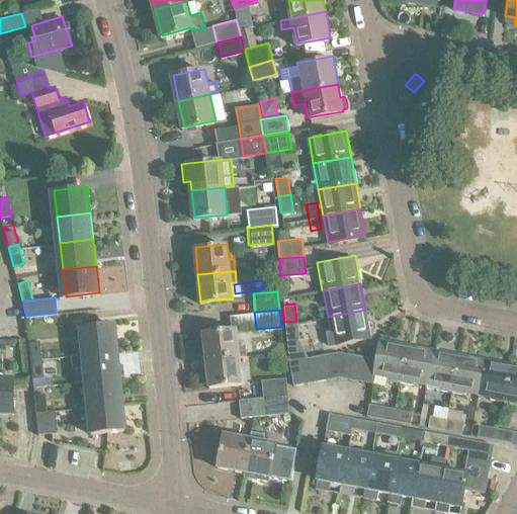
[(330,330),(325,331),(328,345),(370,338),(365,310),(328,317),(330,329),(330,330)]
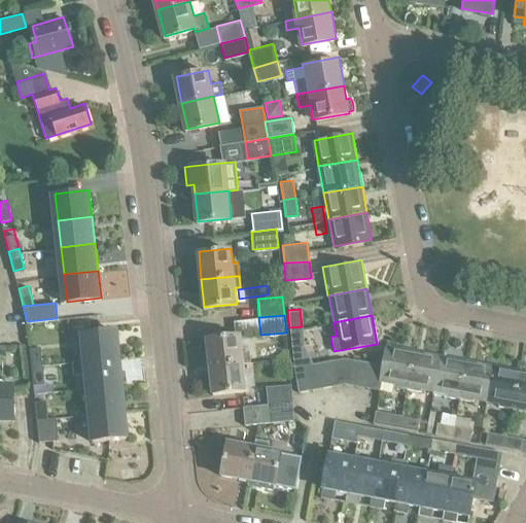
[(302,326),(289,327),(291,345),(304,344),(302,326)]
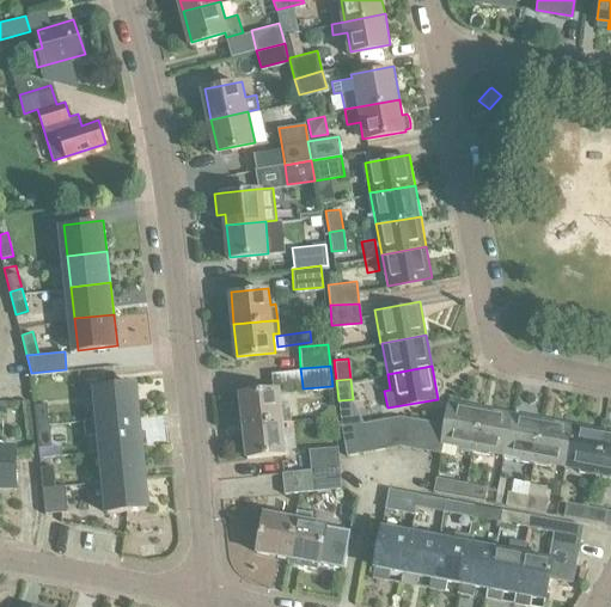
[(99,416),(139,412),(135,381),(96,385),(99,416)]
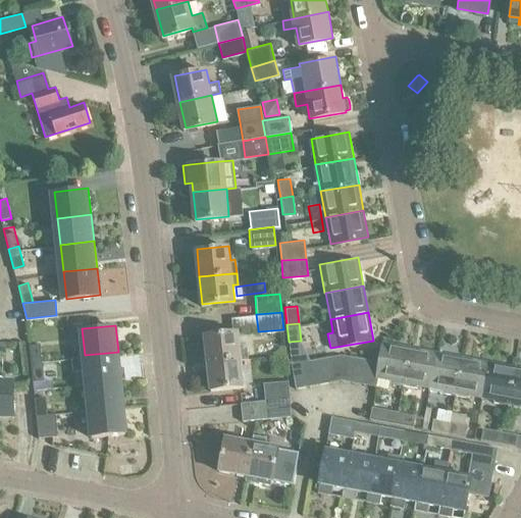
[(231,332),(205,334),(208,362),(240,359),(248,358),(246,346),(239,347),(238,331),(238,329),(231,329),(231,332)]
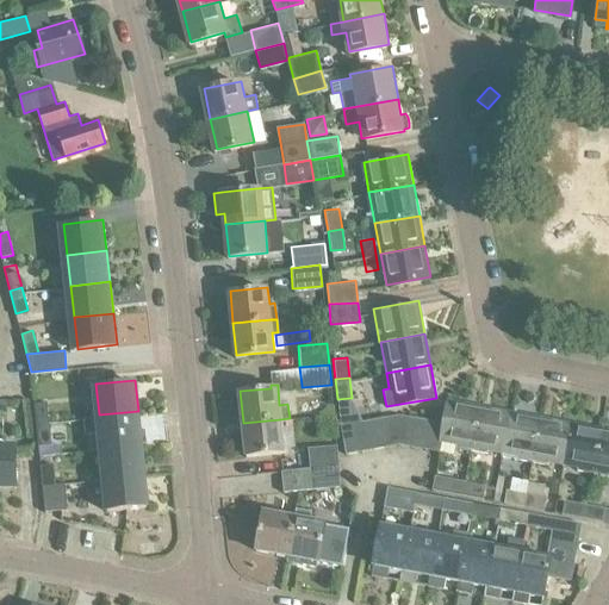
[(440,442),(439,449),(453,451),(454,444),(471,448),(479,403),(448,397),(443,420),(440,442)]
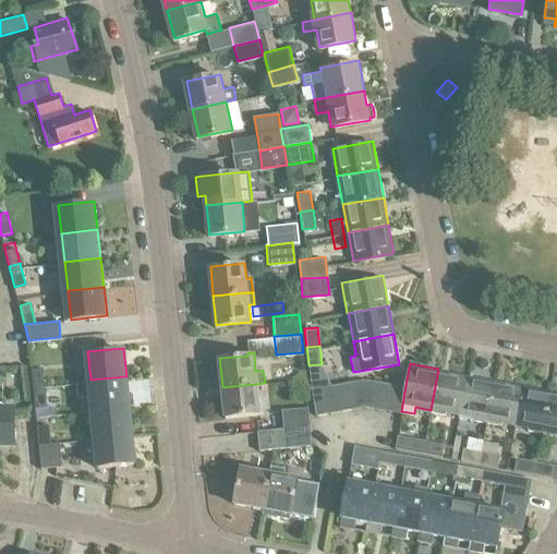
[(33,387),(44,385),(41,366),(31,368),(33,387)]
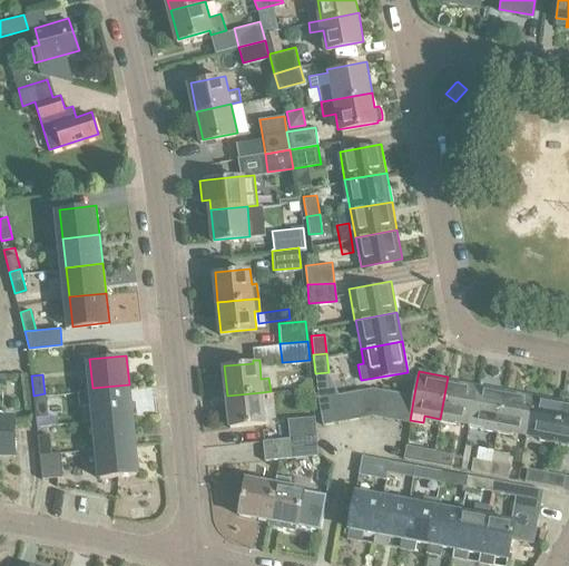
[(448,377),(440,419),(470,423),(477,382),(448,377)]
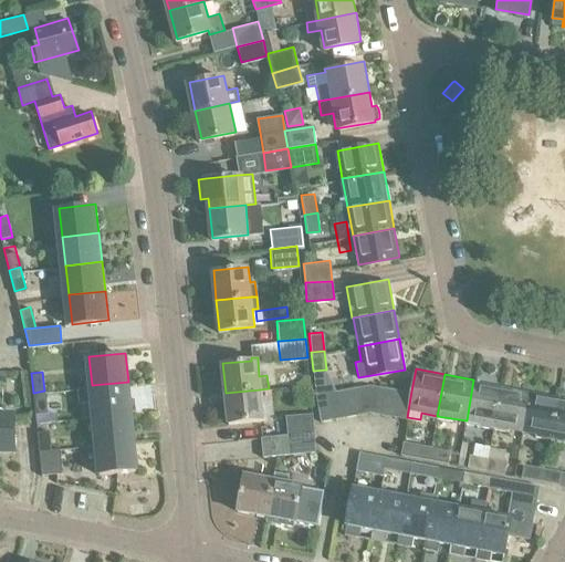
[(473,380),(467,420),(494,426),(502,384),(473,380)]
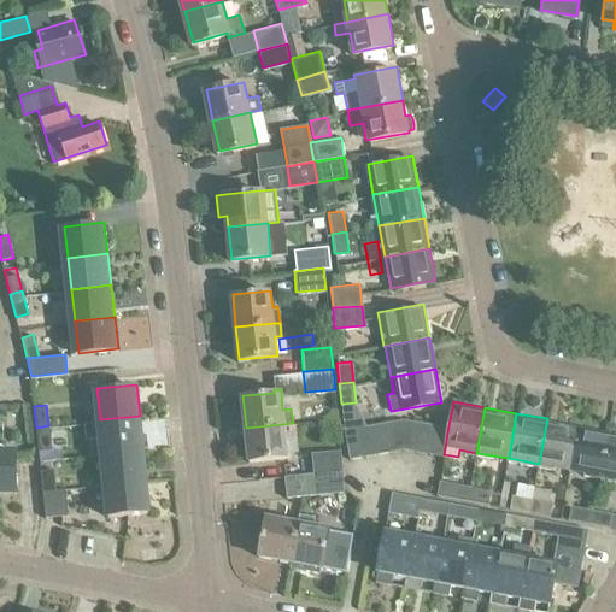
[(140,416),(100,419),(84,421),(86,436),(101,435),(103,451),(144,447),(140,416)]
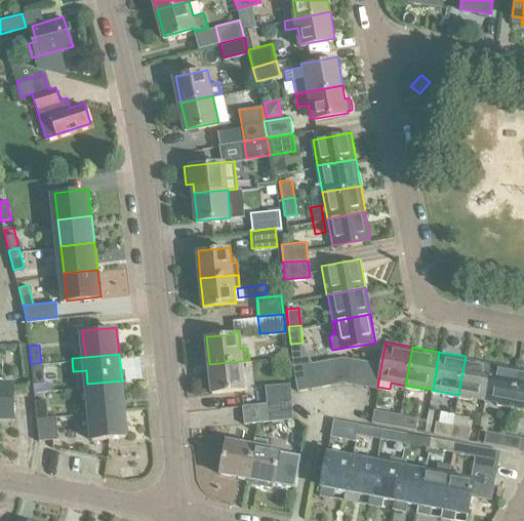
[(341,355),(327,358),(331,383),(343,381),(341,355)]
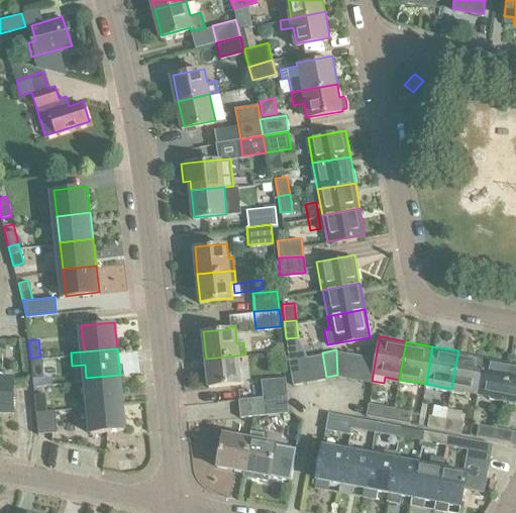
[(348,377),(352,352),(336,349),(337,375),(348,377)]
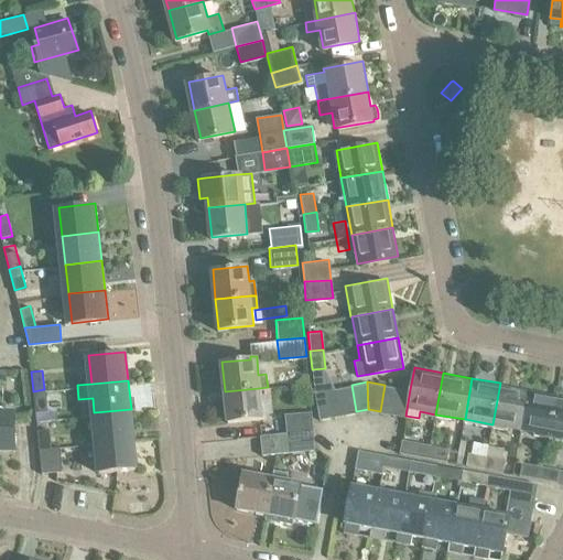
[(500,383),(493,424),(520,429),(528,388),(500,383)]
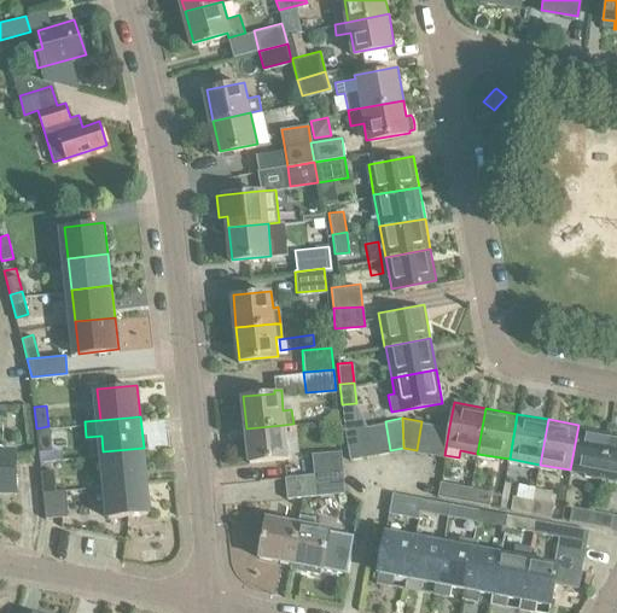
[(390,450),(385,421),(372,424),(377,453),(390,450)]
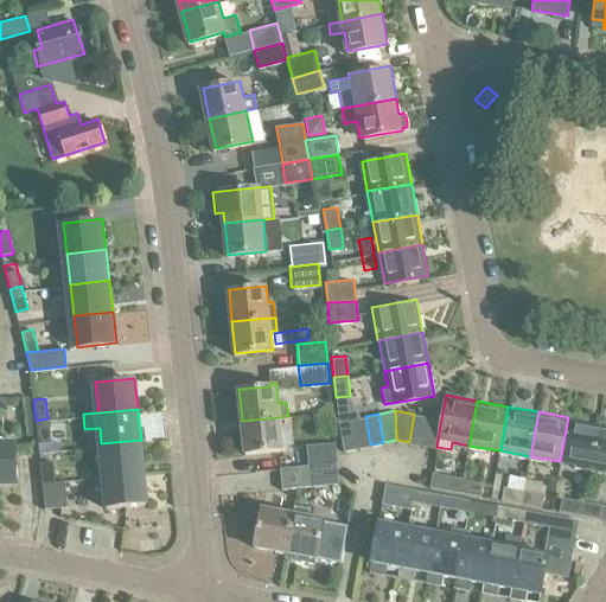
[(428,416),(414,414),(409,442),(422,444),(428,416)]
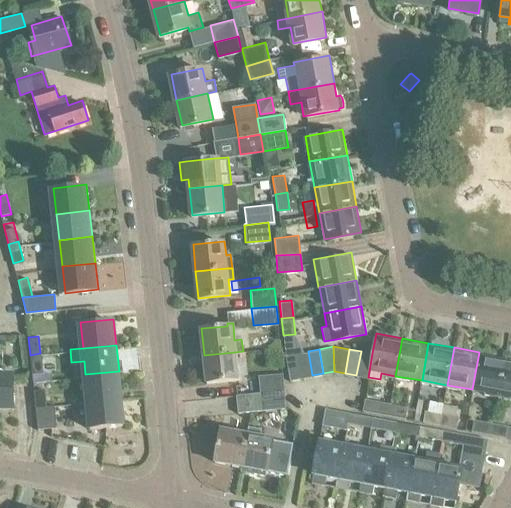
[(308,351),(297,353),(301,377),(312,375),(308,351)]
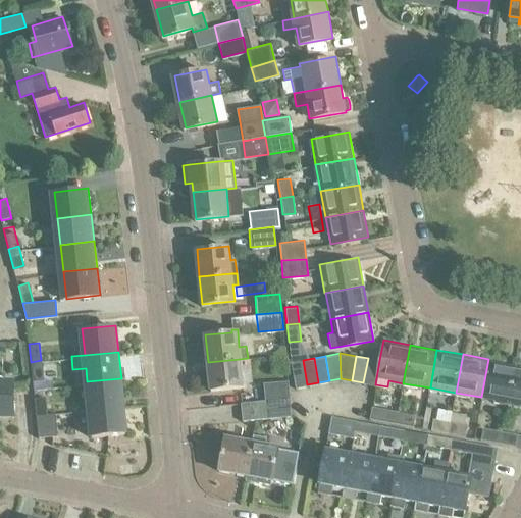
[(368,358),(363,382),(374,385),(374,384),(375,384),(376,378),(379,360),(368,358)]
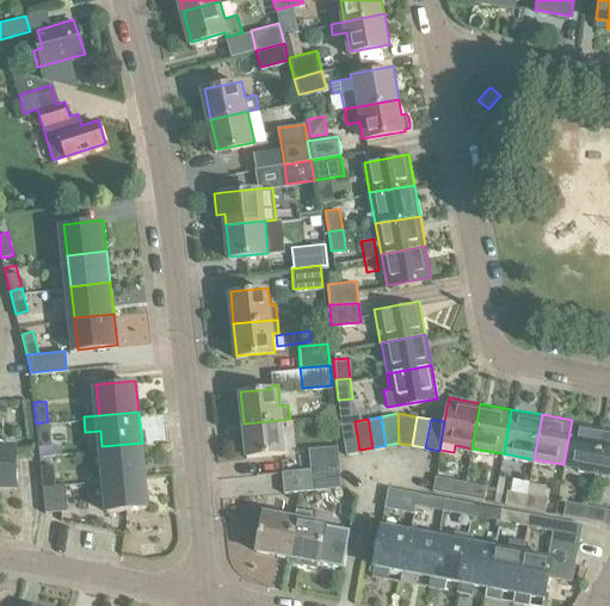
[(284,451),(281,420),(244,424),(247,456),(284,451)]
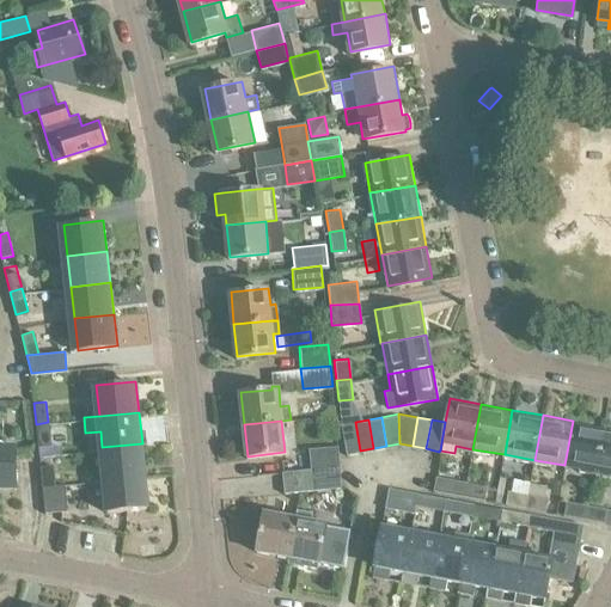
[(573,421),(564,465),(594,471),(603,425),(573,421)]
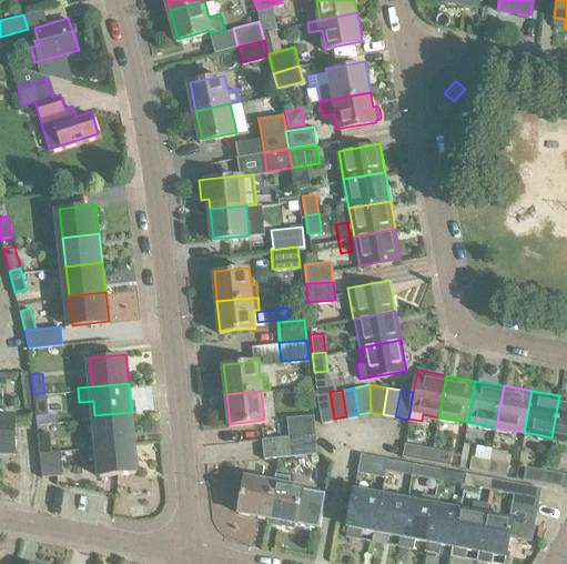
[(44,392),(33,394),(36,413),(47,412),(44,392)]
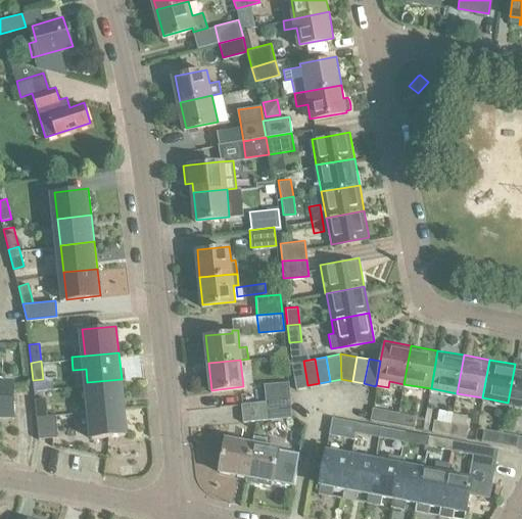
[(307,385),(303,361),(291,363),(295,387),(307,385)]
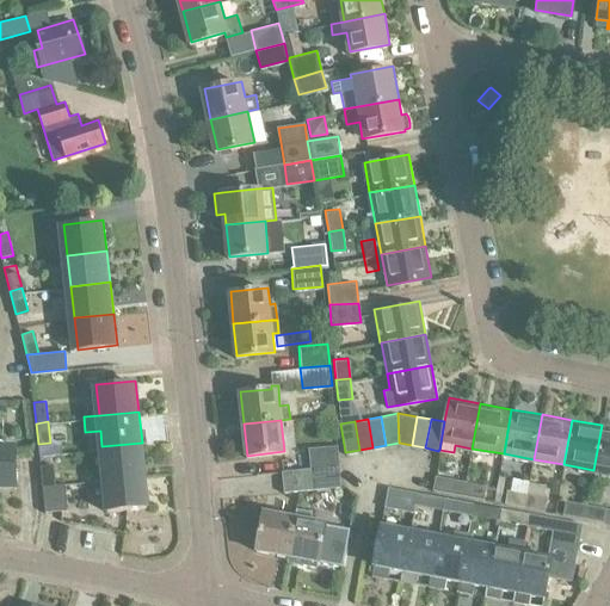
[(609,426),(602,425),(593,470),(609,472),(609,426)]
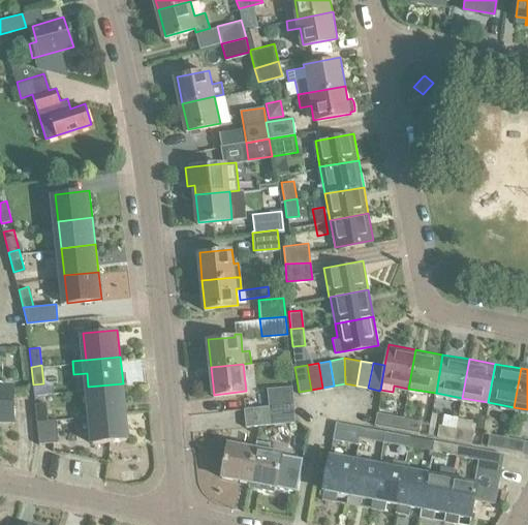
[(125,410),(123,383),(88,387),(91,413),(125,410)]
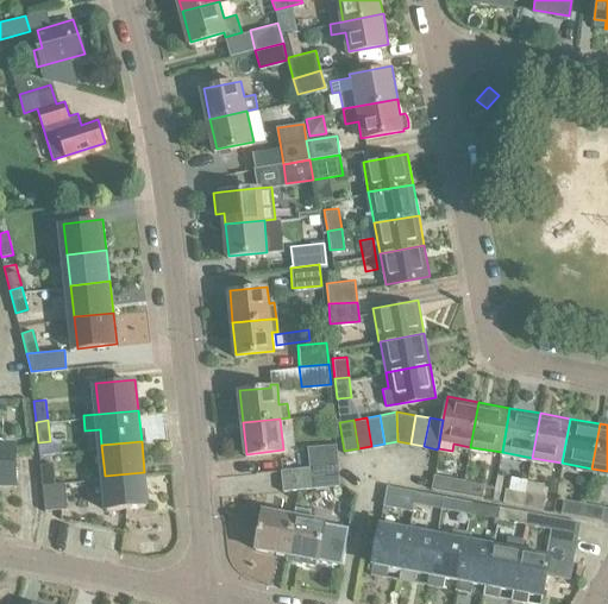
[(311,466),(338,463),(336,441),(306,445),(308,465),(280,467),(280,469),(311,466)]
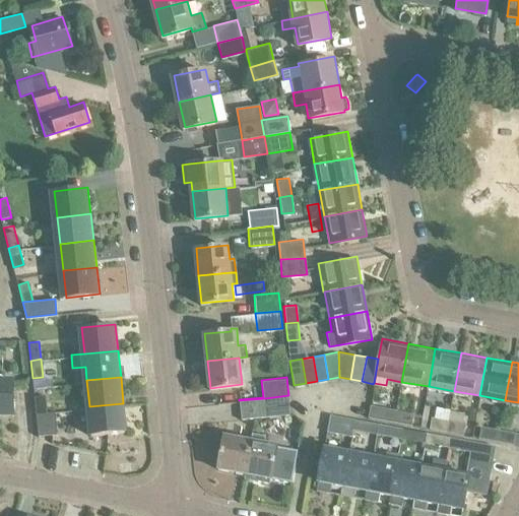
[(0,412),(13,412),(14,381),(0,380),(0,412)]
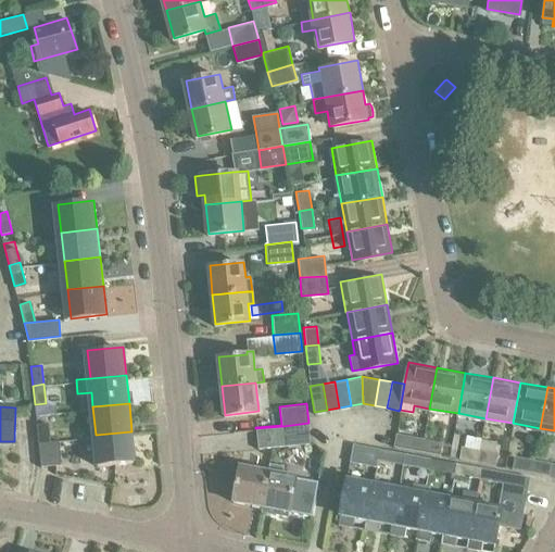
[(38,442),(49,441),(47,422),(36,423),(38,442)]
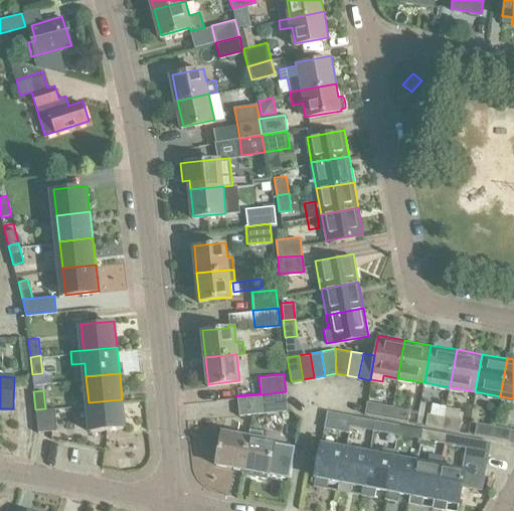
[(287,408),(286,391),(263,394),(265,411),(287,408)]
